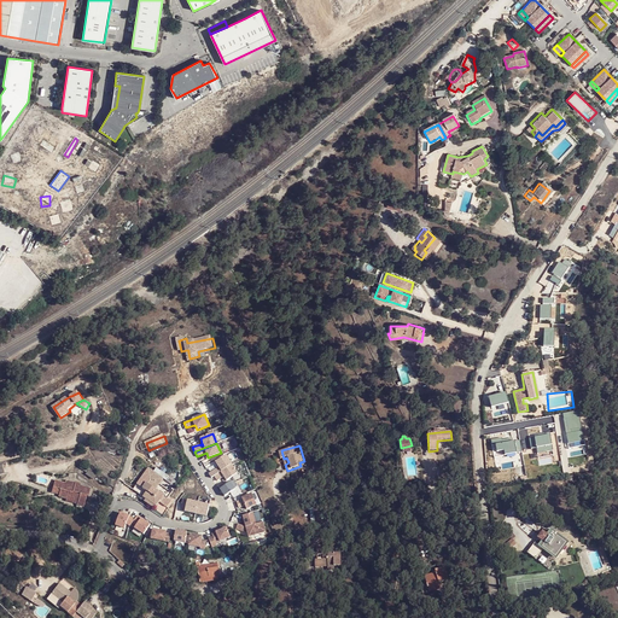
[(211,478),(214,476),(231,465),(232,465),(226,455),(215,462),(219,467),(209,474),(211,478)]
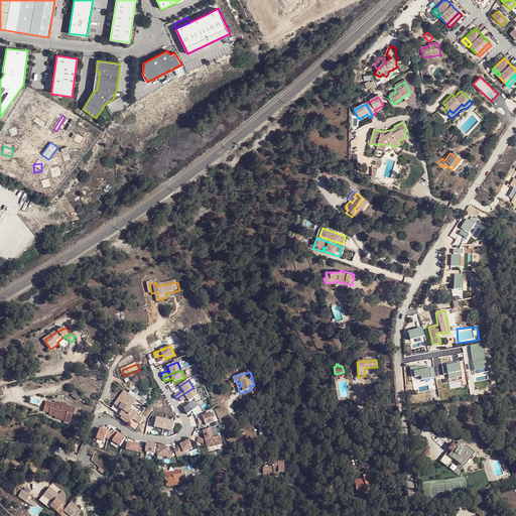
[(137,396),(125,388),(116,401),(124,407),(120,414),(122,416),(131,421),(133,418),(139,422),(144,415),(131,405),(137,396)]
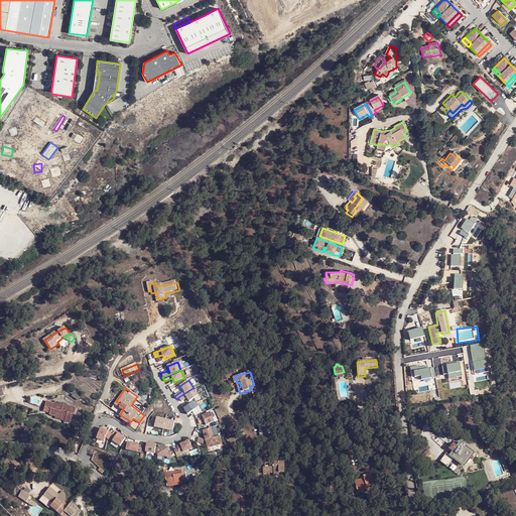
[(192,388),(178,397),(181,401),(186,398),(188,401),(198,395),(192,388)]
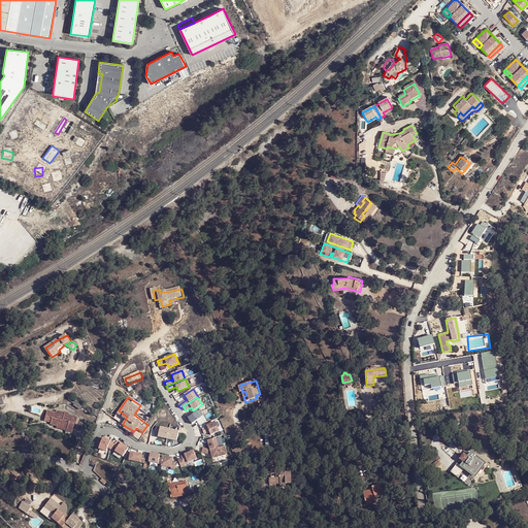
[(58,415),(45,410),(42,422),(50,424),(50,427),(56,428),(66,431),(70,432),(72,424),(75,425),(76,419),(67,416),(68,415),(62,413),(61,418),(57,417),(58,415)]
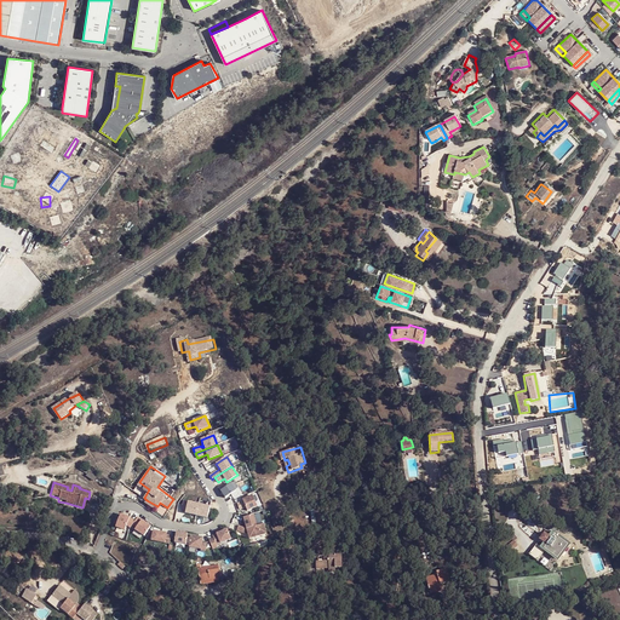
[(149,489),(139,482),(133,491),(144,498),(149,489)]
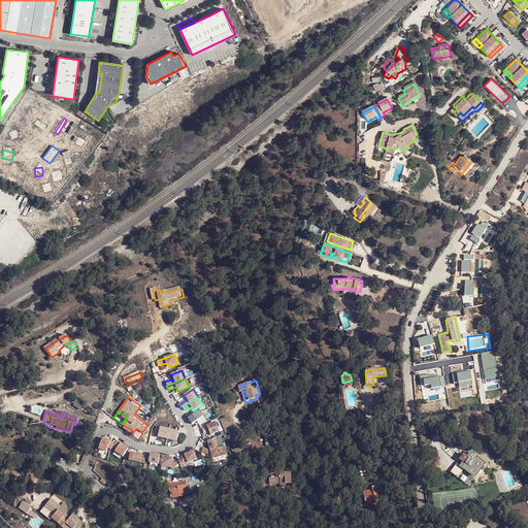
[(200,410),(188,418),(192,424),(201,418),(200,417),(203,415),(200,410)]
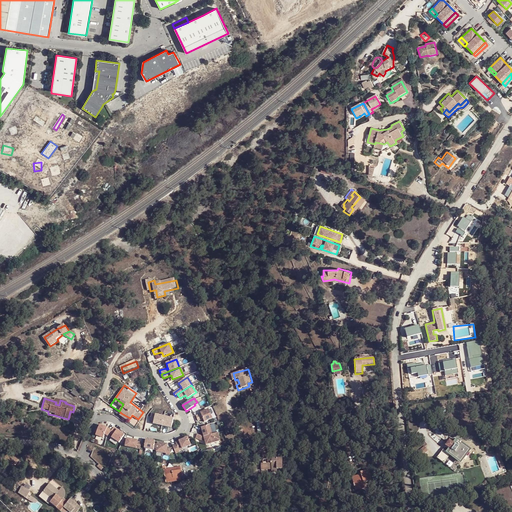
[(203,420),(204,422),(212,418),(208,409),(200,413),(200,414),(203,420)]
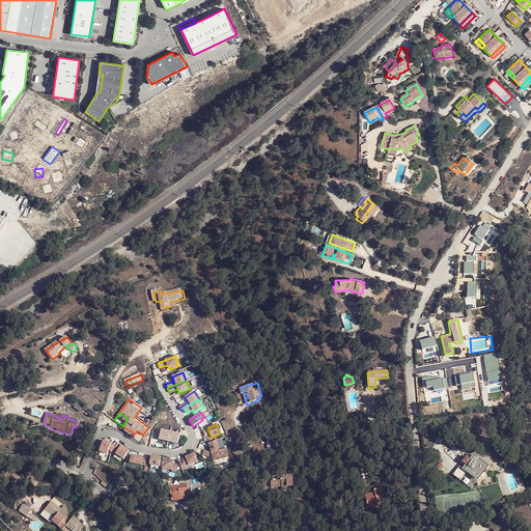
[(159,439),(167,441),(169,431),(157,428),(155,437),(159,437),(159,439)]
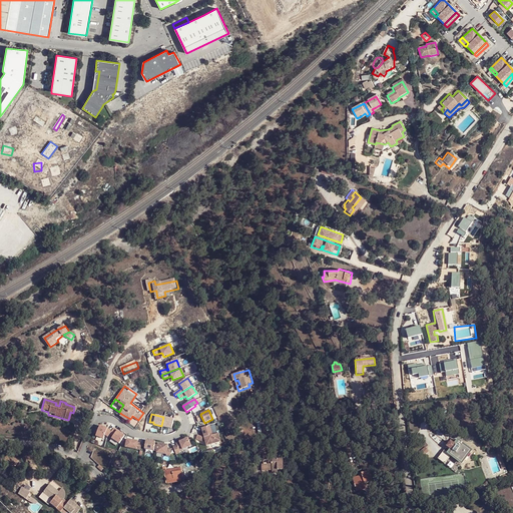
[(163,417),(161,426),(171,429),(173,419),(163,417)]
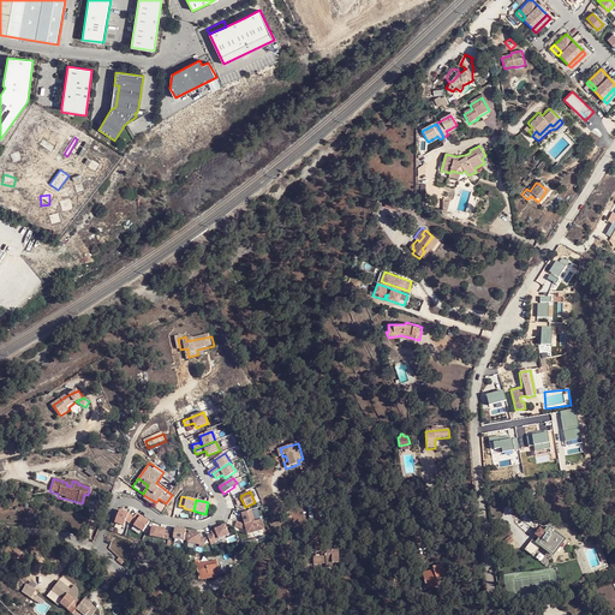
[(114,523),(124,526),(125,521),(129,524),(131,520),(133,517),(129,513),(119,509),(114,523)]
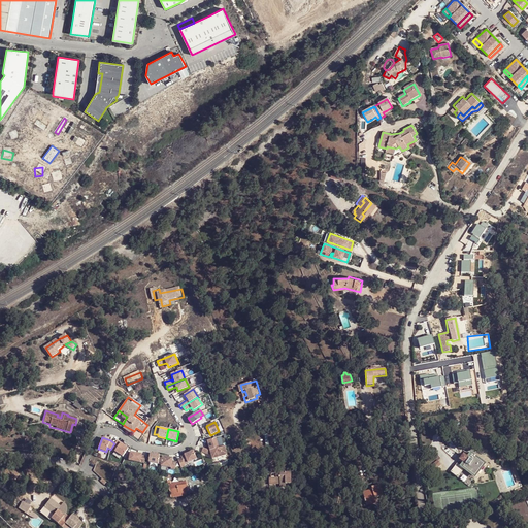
[(207,441),(209,451),(219,449),(216,439),(207,441)]
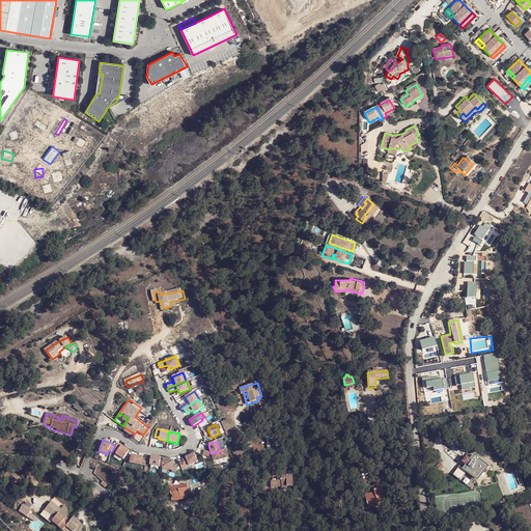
[(129,451),(117,443),(115,446),(113,449),(116,451),(115,453),(122,459),(129,451)]
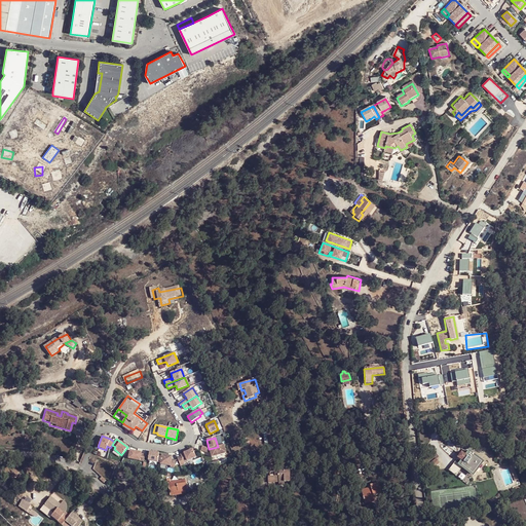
[(209,449),(201,446),(200,450),(209,453),(210,453),(211,457),(226,453),(223,445),(218,447),(209,449)]
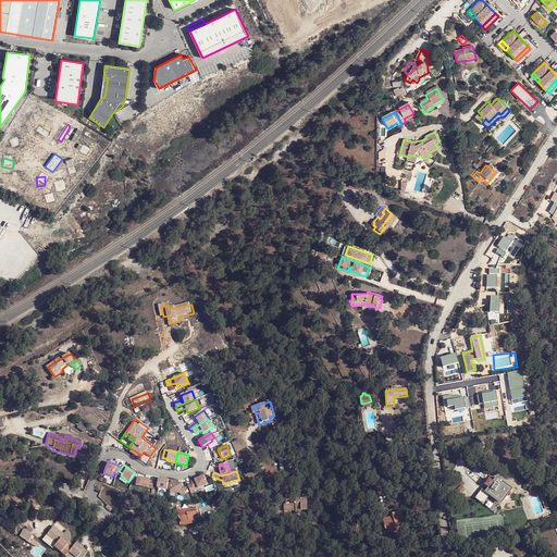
[(151,489),(153,481),(149,481),(149,479),(137,477),(136,485),(151,489)]
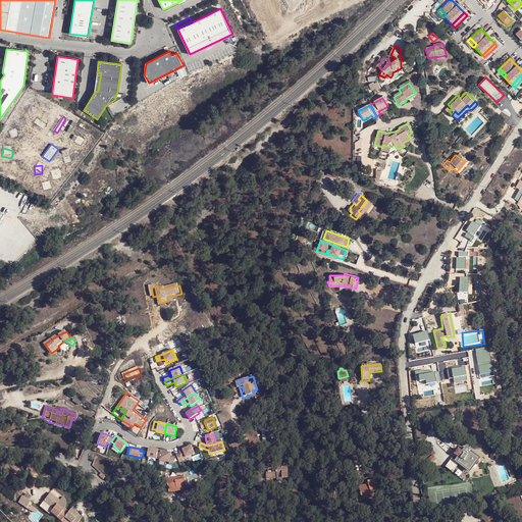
[(175,455),(178,463),(183,462),(181,460),(194,455),(191,447),(181,450),(183,451),(178,452),(179,454),(175,455)]
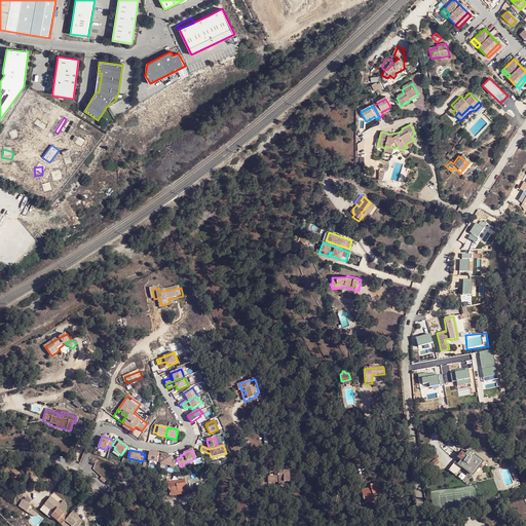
[(148,460),(157,461),(158,457),(158,453),(149,451),(148,460)]
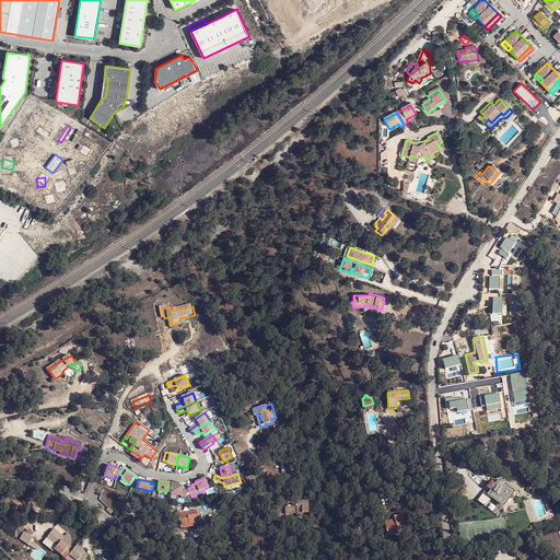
[(491,498),(496,501),(498,502),(503,497),(502,494),(508,487),(500,481),(496,486),(494,485),(490,489),(487,487),(483,491),(486,492),(479,499),(485,504),(491,498)]
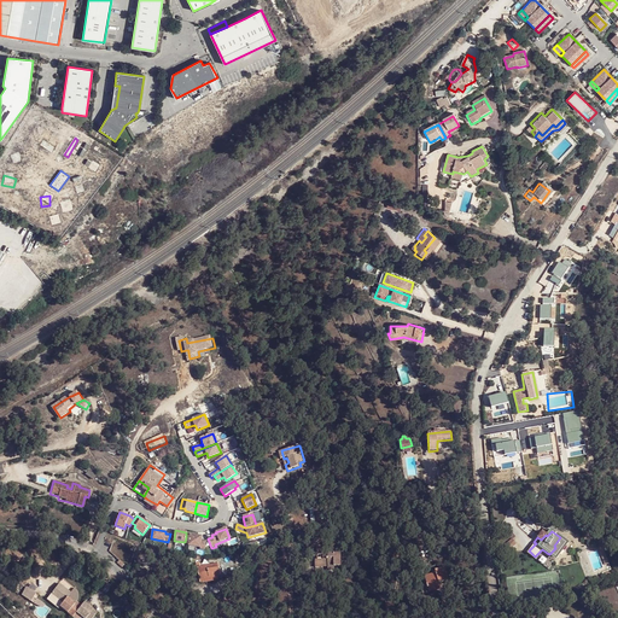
[(202,537),(190,536),(190,537),(188,546),(187,547),(199,549),(199,551),(204,551),(205,542),(200,541),(202,537)]
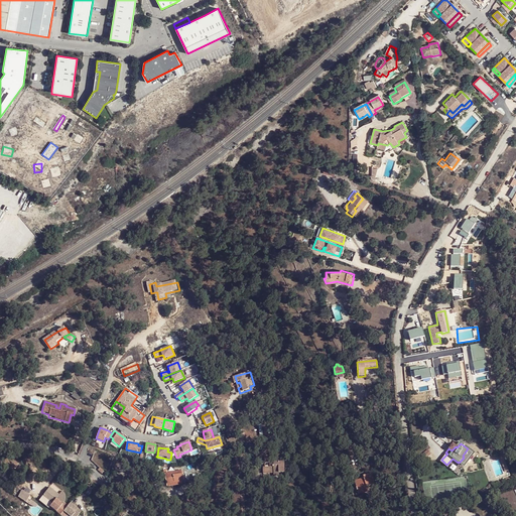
[(421,460),(430,453),(427,449),(419,457),(421,460)]
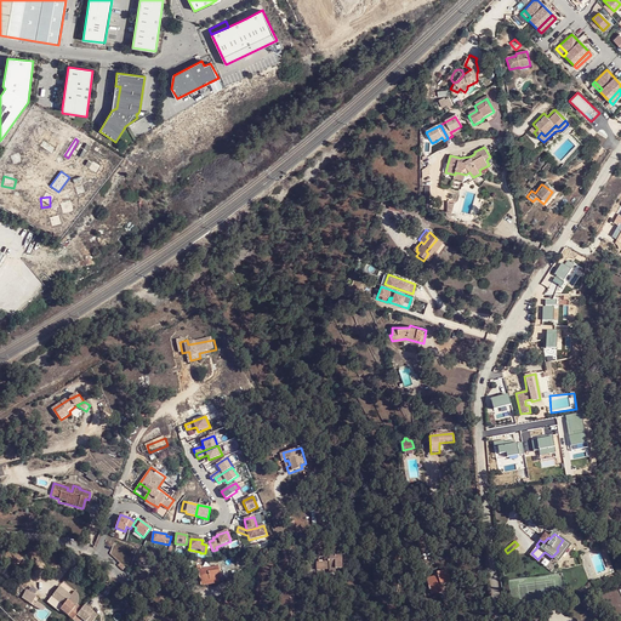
[(331,570),(331,574),(337,574),(337,570),(345,569),(345,554),(337,554),(337,553),(330,553),(331,552),(325,553),(325,552),(319,552),(319,558),(324,558),(324,563),(319,563),(317,563),(318,571),(326,570),(325,567),(331,567),(331,570)]
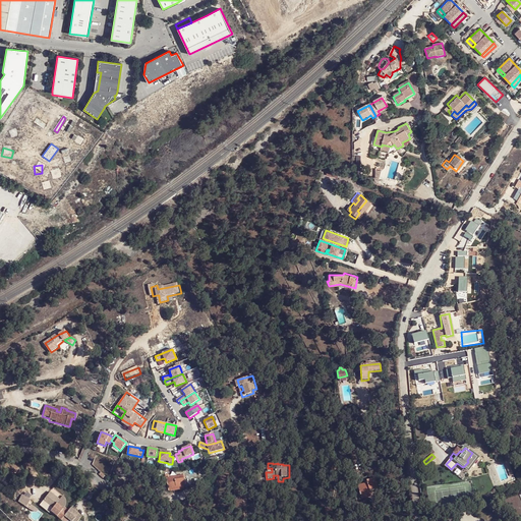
[(455,472),(461,466),(457,463),(451,469),(455,472)]
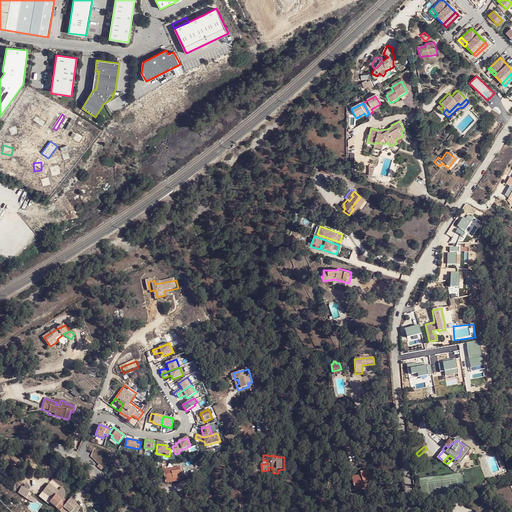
[(173,477),(176,476),(182,476),(181,470),(180,470),(180,466),(165,468),(165,466),(160,466),(161,470),(163,470),(165,483),(171,482),(170,479),(173,479),(173,477)]
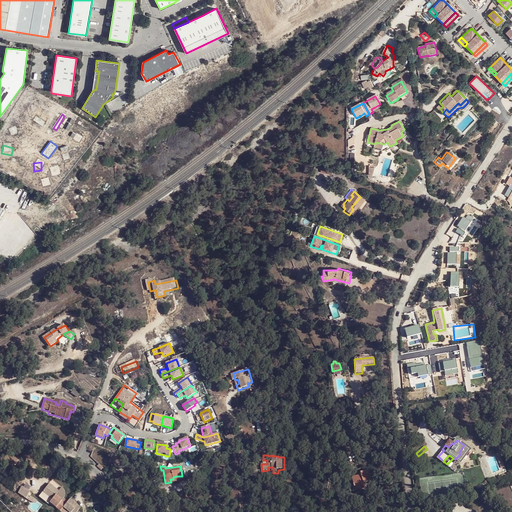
[(370,479),(367,469),(359,472),(360,475),(351,477),(353,486),(363,484),(362,481),(370,479)]
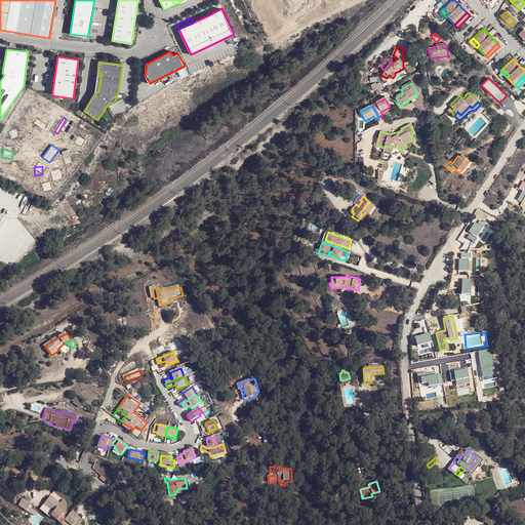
[(24,499),(22,498),(17,506),(28,513),(33,507),(29,502),(31,499),(26,495),(24,499)]
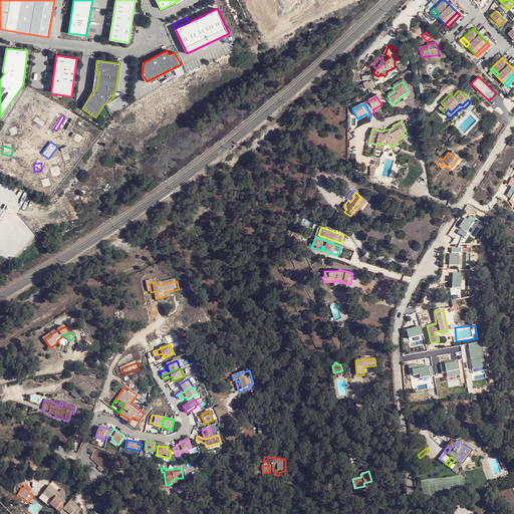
[(42,494),(51,501),(50,506),(59,512),(62,508),(69,513),(76,513),(79,509),(73,505),(74,503),(69,500),(66,504),(63,502),(65,497),(64,494),(63,491),(60,489),(59,493),(48,486),(42,494)]
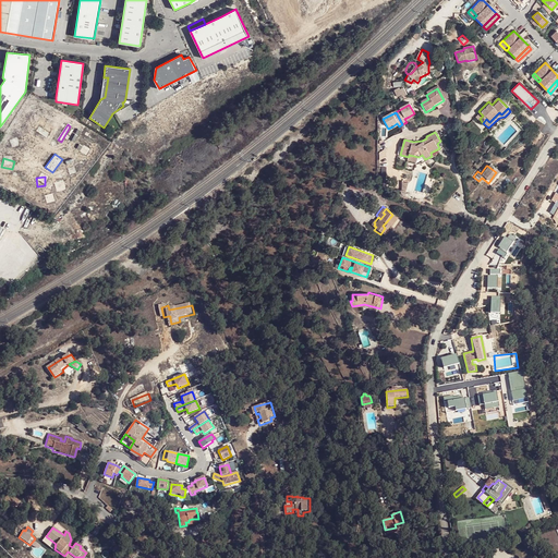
[(11,543),(8,550),(16,555),(20,547),(11,543)]
